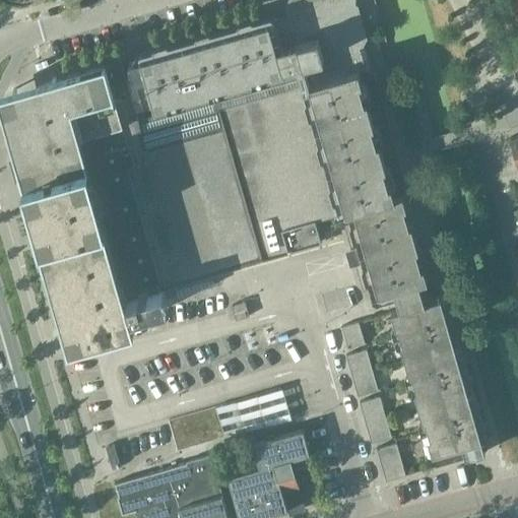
[(289,0),(284,11),(286,18),(284,18),(286,24),(305,19),(353,5),(351,0),(289,0)]
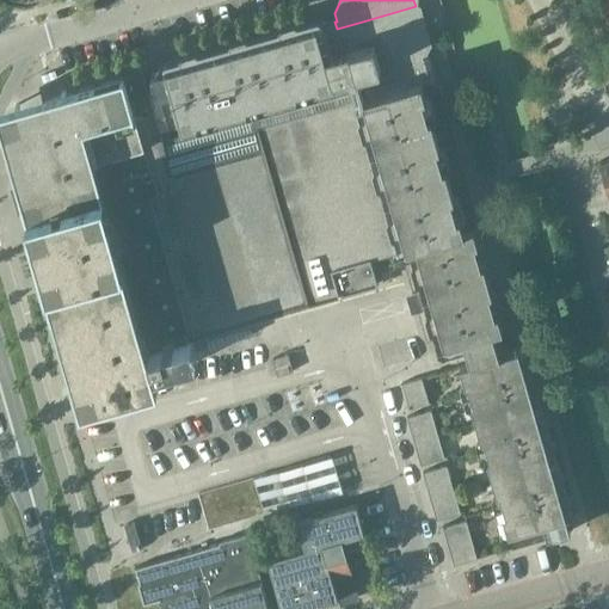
[(416,6),(358,23),(373,74),(419,61),(419,60),(428,45),(416,6)]
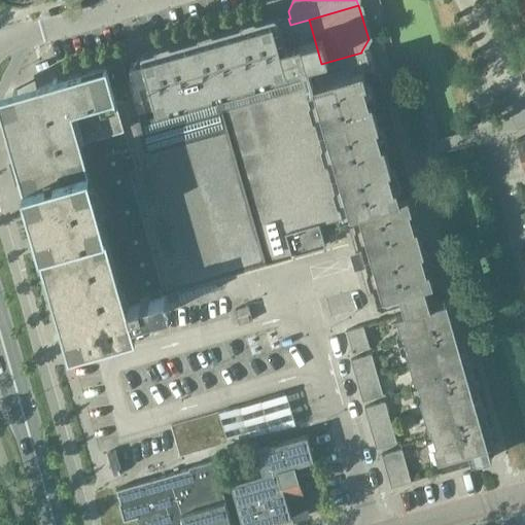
[(5,94),(0,95),(0,111),(14,162),(21,185),(23,191),(62,330),(68,351),(79,348),(102,342),(129,334),(135,333),(133,325),(132,320),(153,314),(153,313),(168,309),(168,308),(164,294),(164,293),(183,288),(324,247),(318,226),(346,218),(347,220),(349,219),(357,217),(358,222),(360,230),(362,237),(364,243),(366,250),(369,257),(371,266),(373,273),(375,279),(377,286),(379,293),(381,302),(431,287),(425,265),(419,243),(413,221),(406,200),(398,202),(392,181),(386,160),(380,138),(374,116),(368,95),(361,74),(368,72),(363,59),(361,51),(361,53),(321,64),(309,20),(290,25),(288,19),(270,24),(248,30),(237,33),(228,36),(206,42),(184,48),(163,55),(142,61),(129,64),(133,78),(143,114),(156,110),(176,105),(177,107),(144,121),(139,125),(127,80),(123,66),(113,69),(107,71),(105,66),(104,66),(65,77),(60,78),(56,79),(6,94),(5,94)]
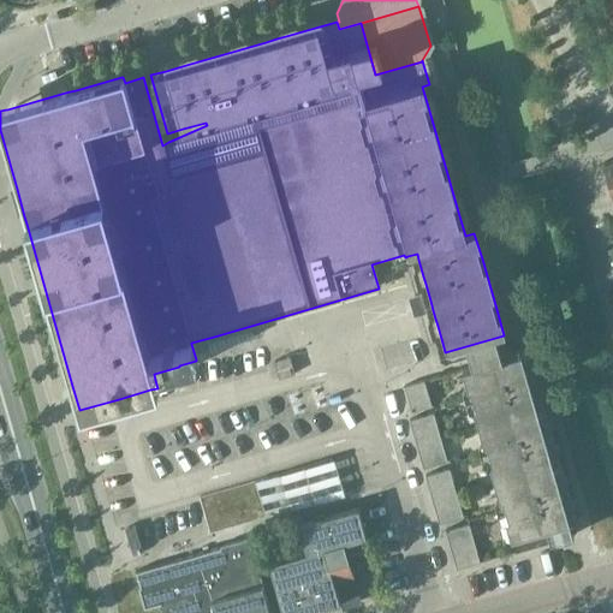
[(429,84),(422,87),(429,111),(436,136),(444,161),(451,186),(458,212),(465,236),(474,233),(480,224),(441,91),(429,84)]
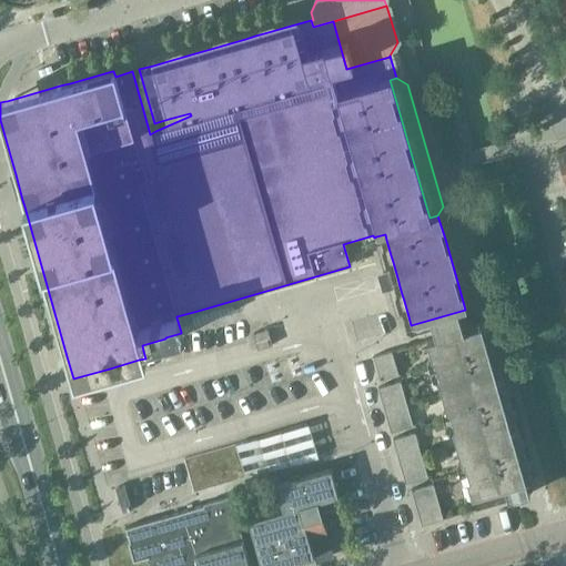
[(565,191),(565,149),(555,153),(565,191)]
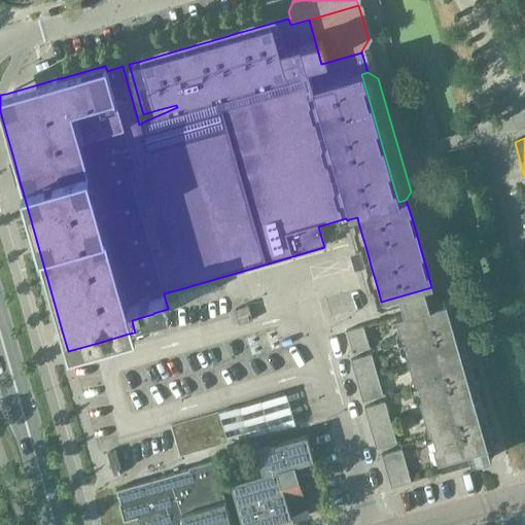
[(358,222),(346,226),(348,233),(360,230),(358,222)]
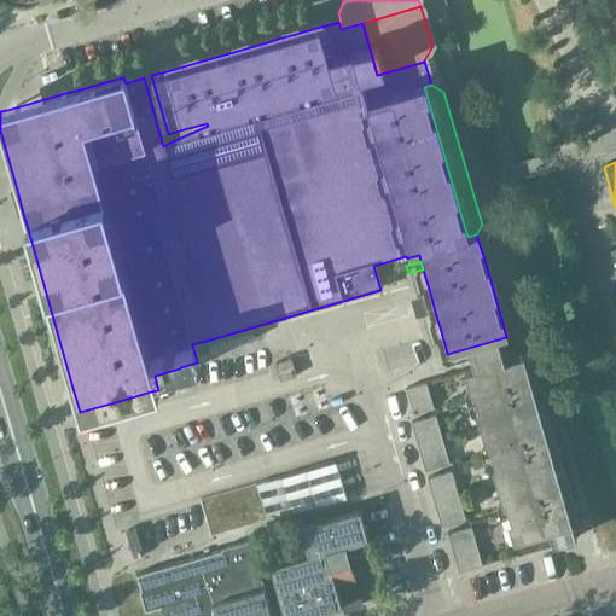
[(423,269),(408,273),(411,282),(425,278),(423,269)]
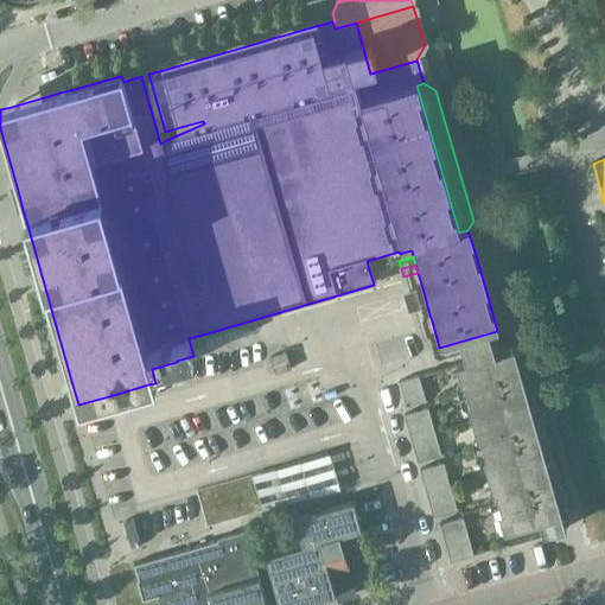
[(418,273),(403,276),(406,285),(420,280),(418,273)]
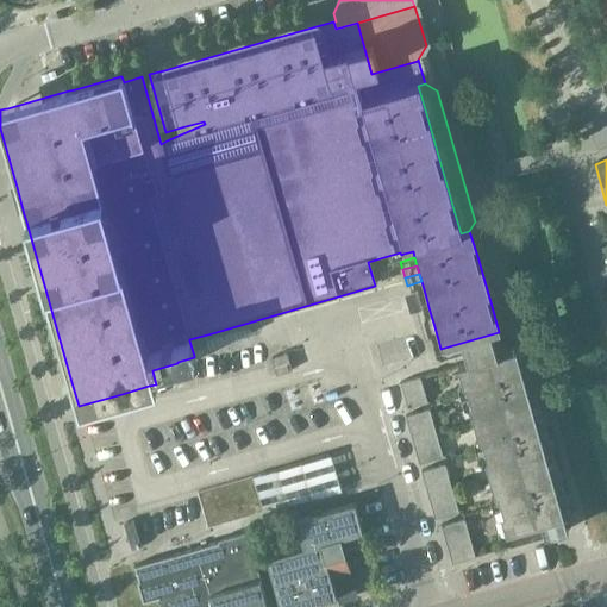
[(421,281),(407,286),(408,293),(410,294),(424,289),(421,281)]
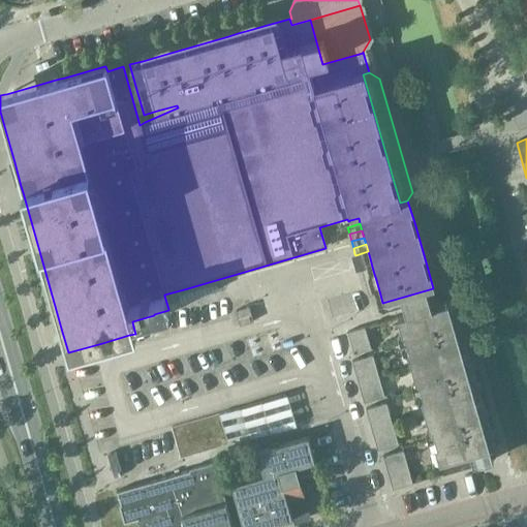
[(372,267),(360,270),(362,277),(374,274),(372,267)]
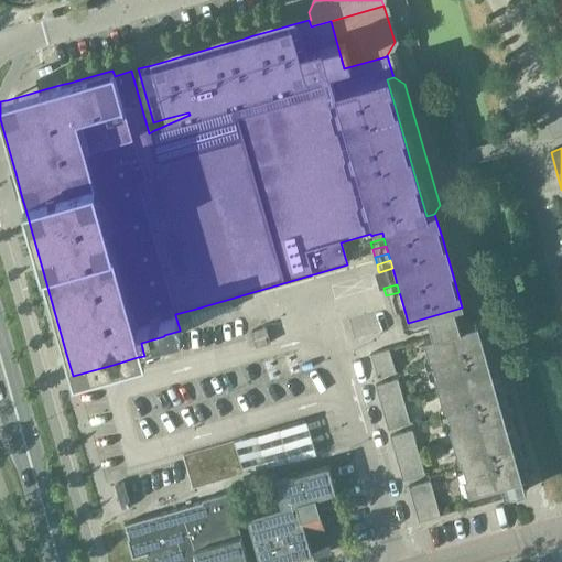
[(399,292),(386,295),(388,303),(401,299),(399,292)]
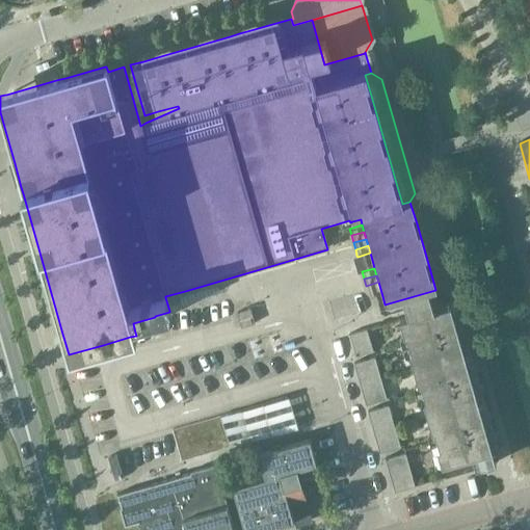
[(378,282),(366,286),(368,293),(380,289),(378,282)]
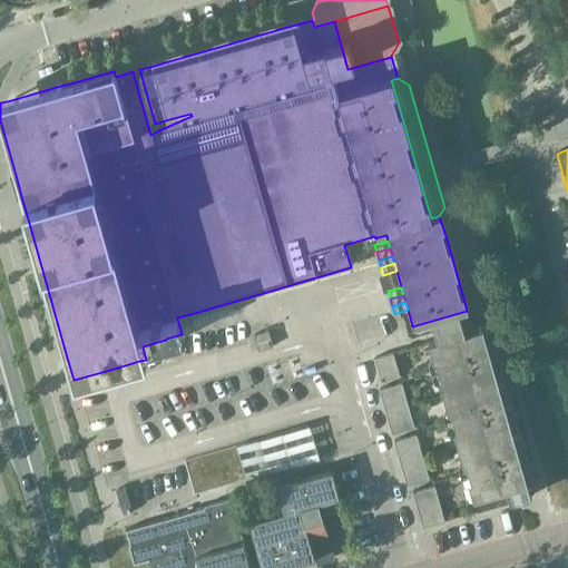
[(408,310),(394,314),(397,321),(410,317),(408,310)]
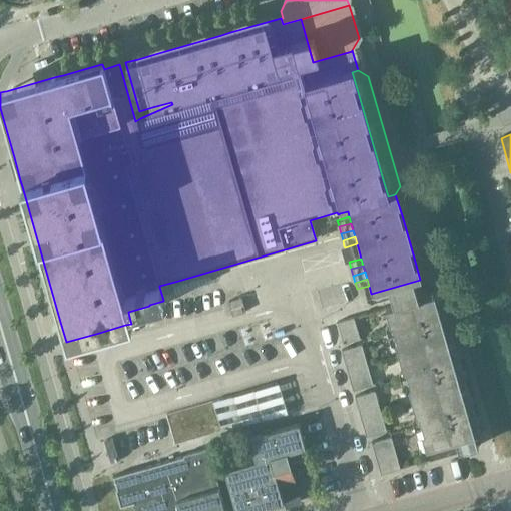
[(469,438),(473,437),(433,296),(420,300),(419,298),(417,299),(416,295),(409,291),(392,296),(390,300),(392,308),(384,310),(425,451),(469,438)]
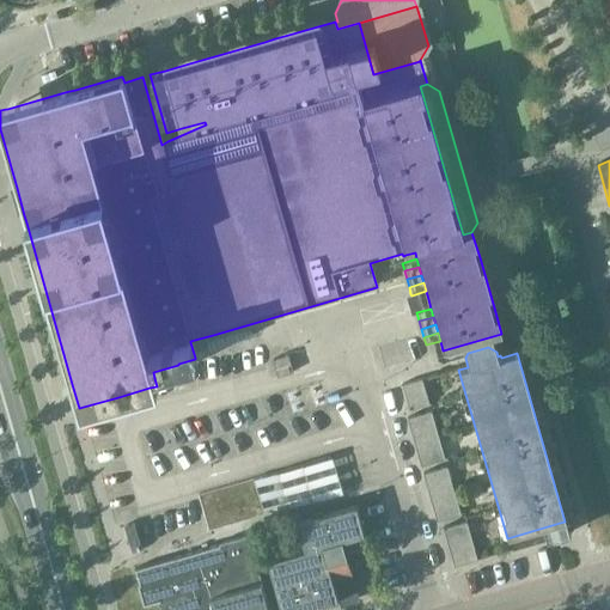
[(276,379),(292,374),(286,358),(270,361),(276,379)]
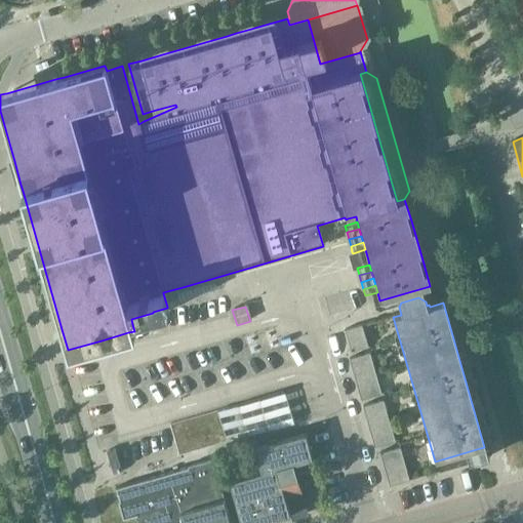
[(360,326),(352,329),(355,339),(363,337),(360,326)]
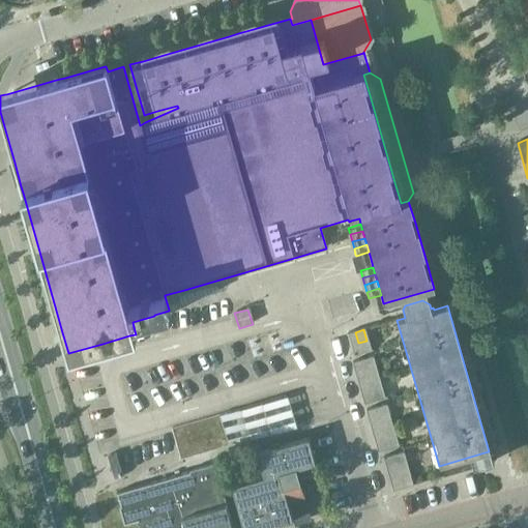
[(349,346),(358,343),(355,332),(346,334),(349,346)]
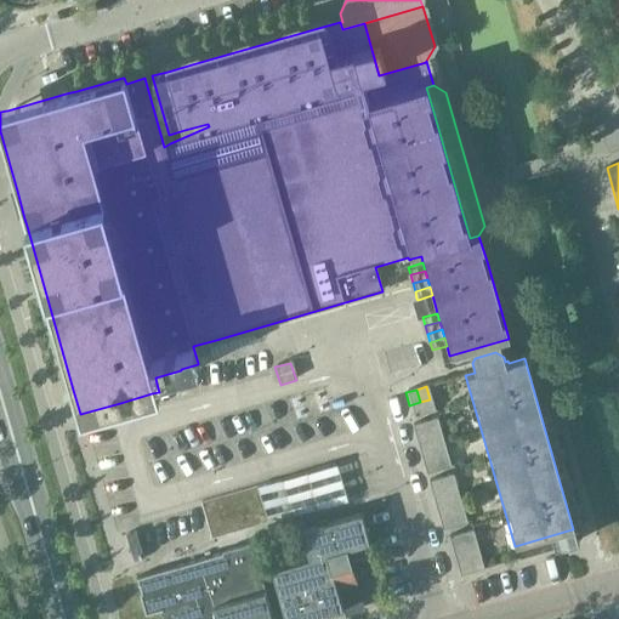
[(430,399),(420,402),(424,415),(433,413),(430,399)]
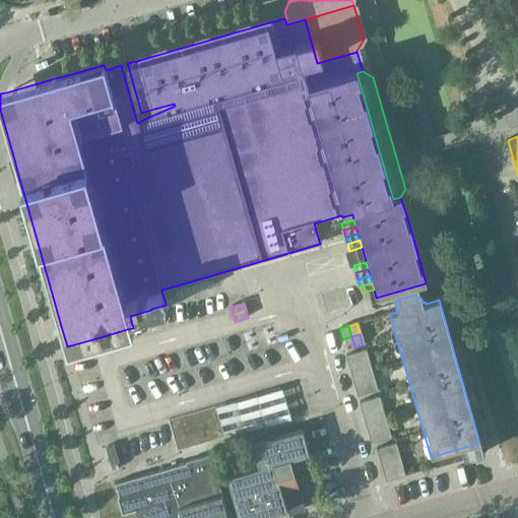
[(345,349),(354,347),(351,336),(342,339),(345,349)]
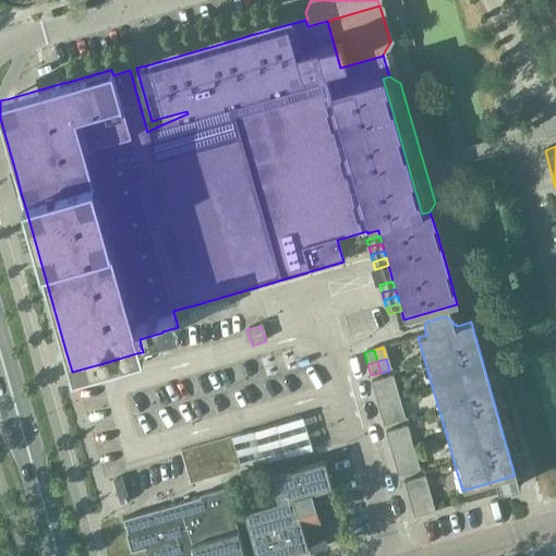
[(381,379),(383,388),(384,390),(395,388),(391,377),(381,379)]
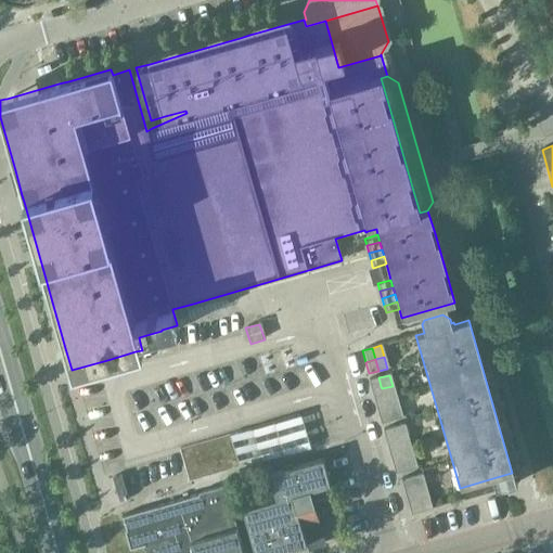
[(370,389),(381,386),(378,377),(368,381),(370,389)]
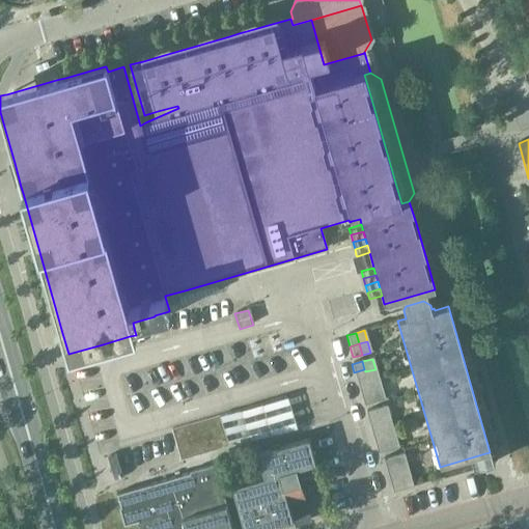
[(366,378),(365,371),(364,369),(354,372),(356,381),(366,378)]
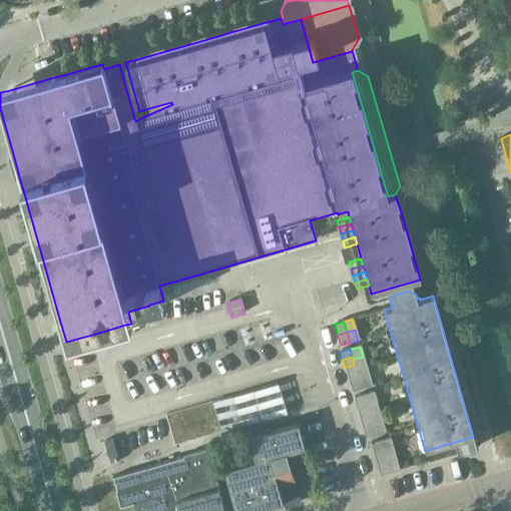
[(356,370),(366,367),(363,357),(353,359),(354,365),(356,370)]
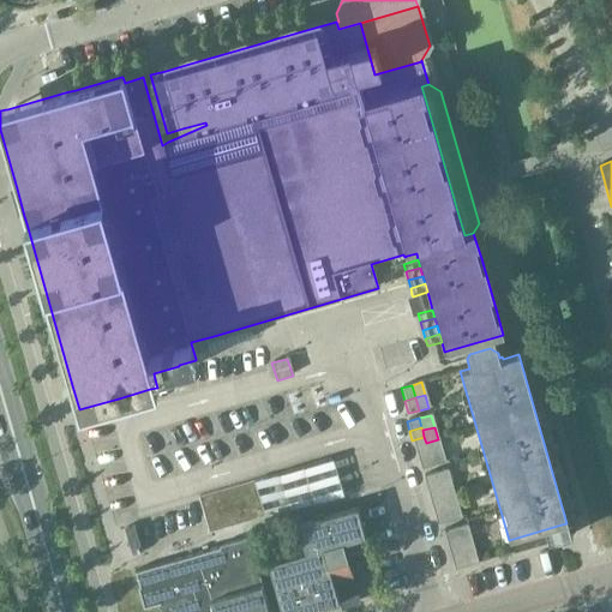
[(424,437),(412,441),(415,450),(427,448),(426,443),(424,437)]
